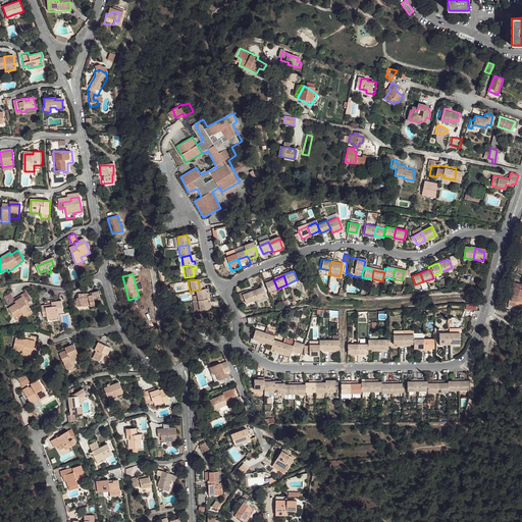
[(268,283),(265,285),(269,295),(278,291),(277,289),(274,281),(268,283)]
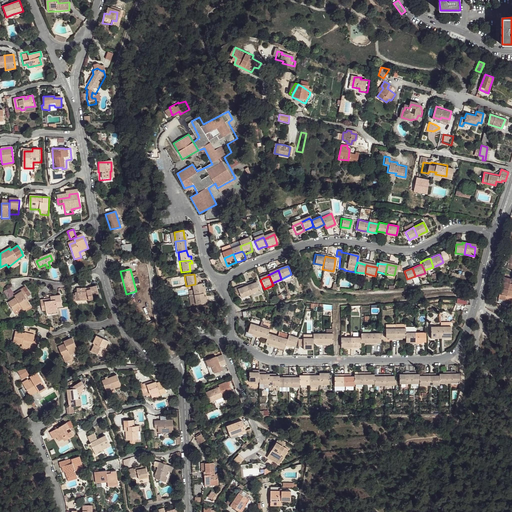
[(511,278),(504,277),(502,285),(505,286),(505,288),(511,290),(511,278)]
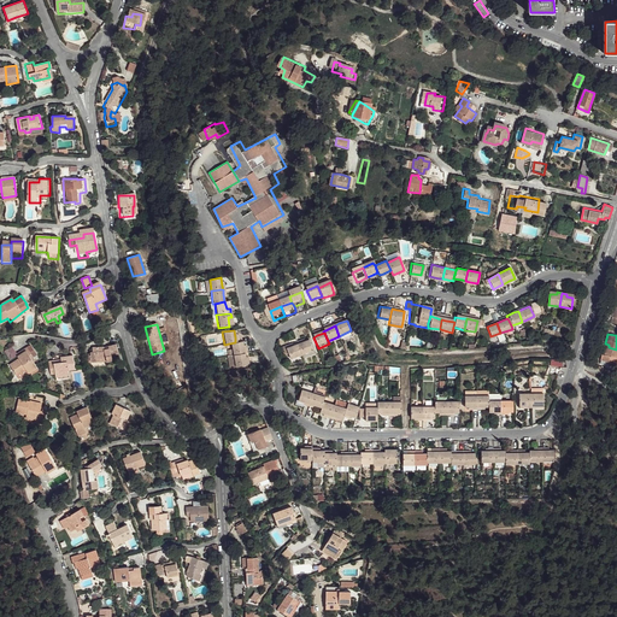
[(300,344),(295,346),(300,356),(312,352),(307,340),(300,344)]
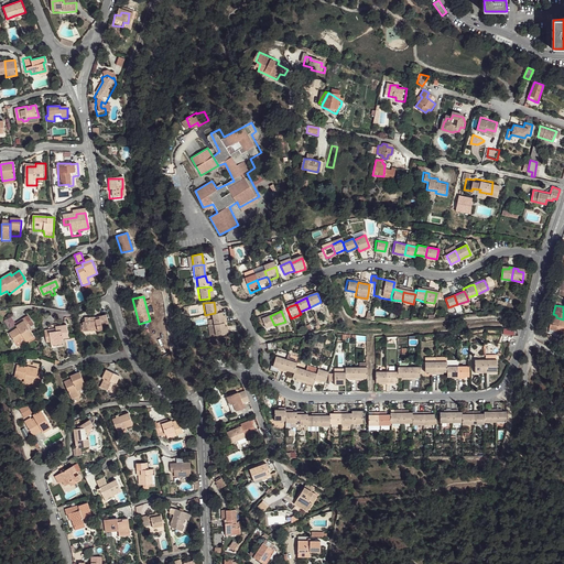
[(215,313),(209,314),(210,324),(220,323),(220,320),(219,313),(217,313),(215,313)]
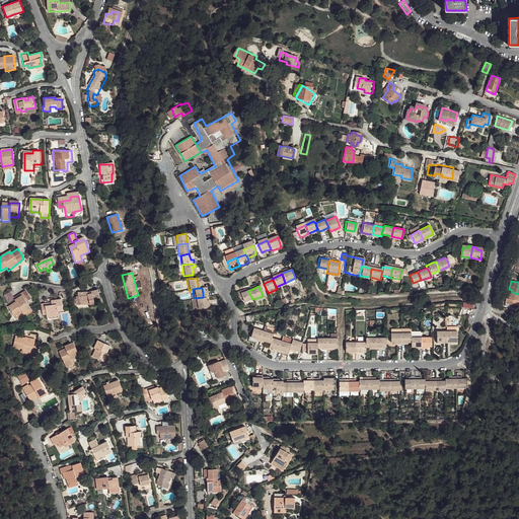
[(241,294),(238,295),(242,303),(252,299),(248,291),(241,294)]
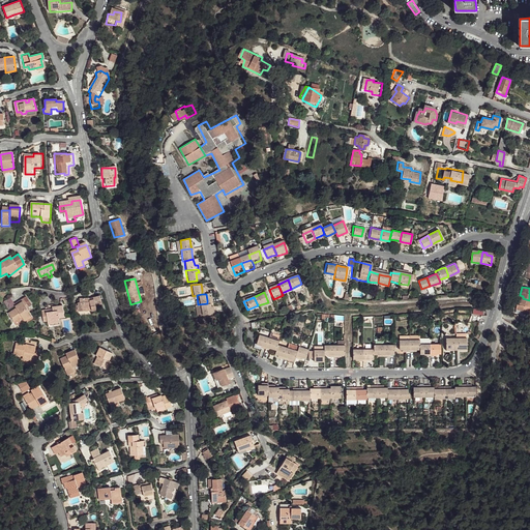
[(529,300),(523,298),(522,302),(519,302),(517,310),(523,312),(523,314),(529,316),(529,310),(529,308),(529,300)]
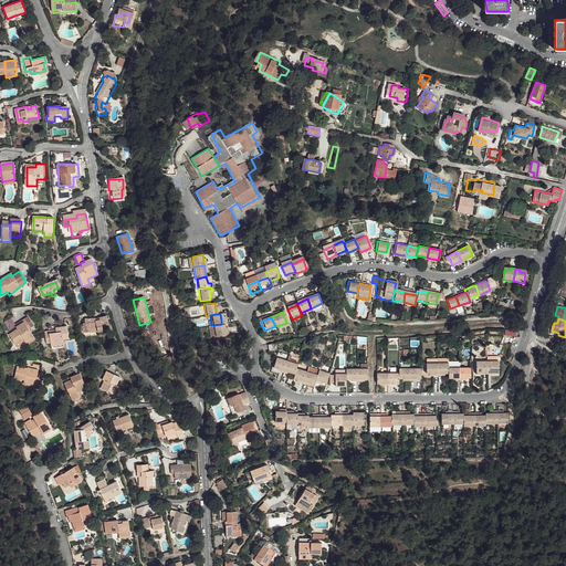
[(18,325),(18,327),(23,325),(29,335),(31,334),(24,322),(18,325)]
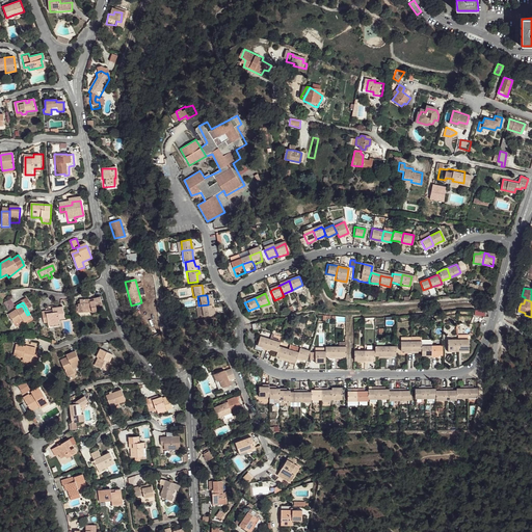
[(91,304),(83,302),(82,306),(81,311),(92,313),(92,318),(97,319),(97,314),(103,315),(103,306),(96,306),(96,308),(91,308),(91,304)]
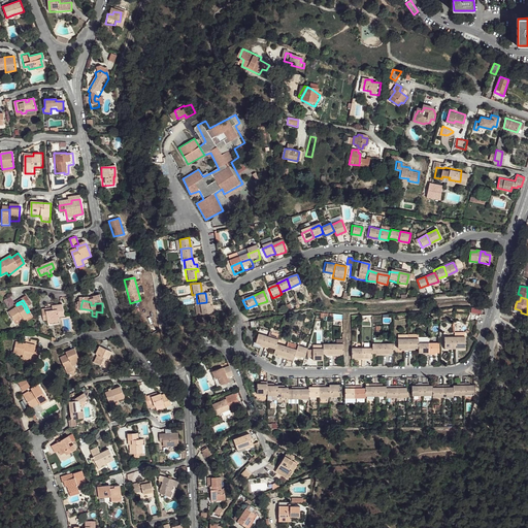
[(80,308),(81,303),(78,302),(77,312),(92,316),(92,310),(80,308)]
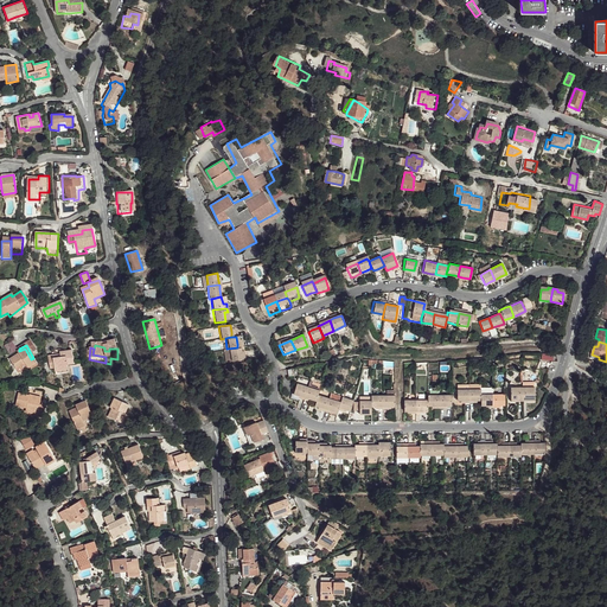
[(237,347),(227,349),(229,360),(240,359),(238,355),(237,347)]
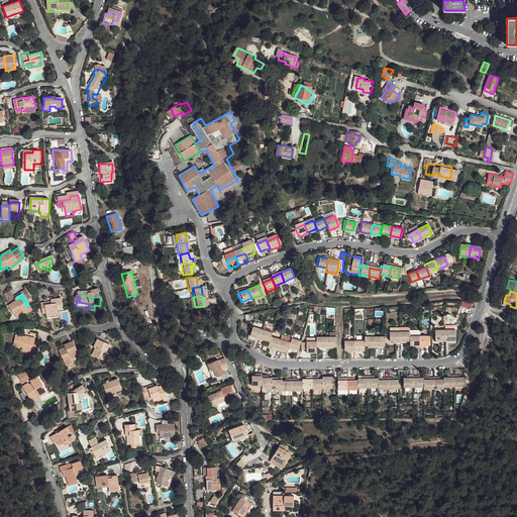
[(16,299),(13,301),(14,303),(19,313),(21,316),(29,312),(26,306),(21,297),(16,299)]
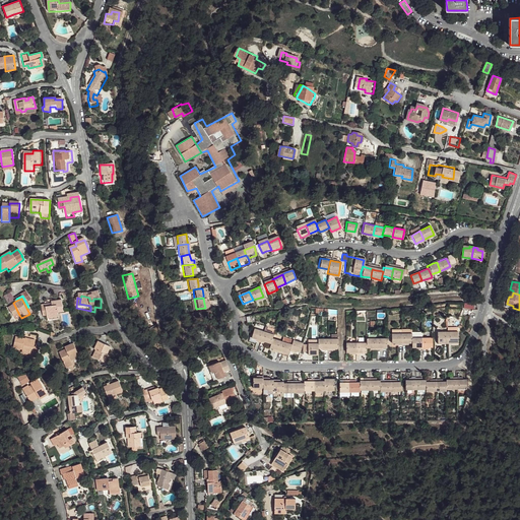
[(52,305),(45,306),(47,320),(58,318),(58,316),(63,315),(62,302),(51,303),(52,305)]
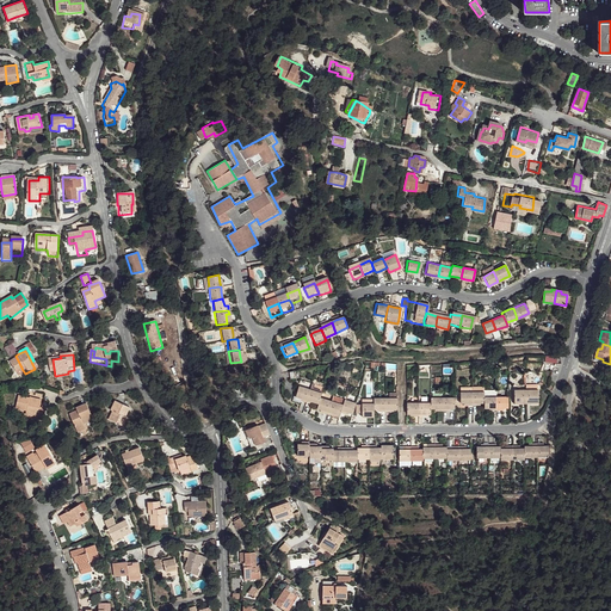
[(17,358),(7,363),(13,375),(23,370),(17,358)]
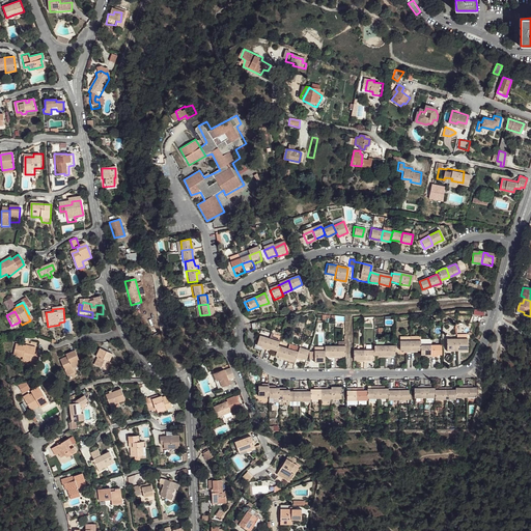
[(267,340),(258,336),(255,345),(260,347),(264,348),(267,340)]
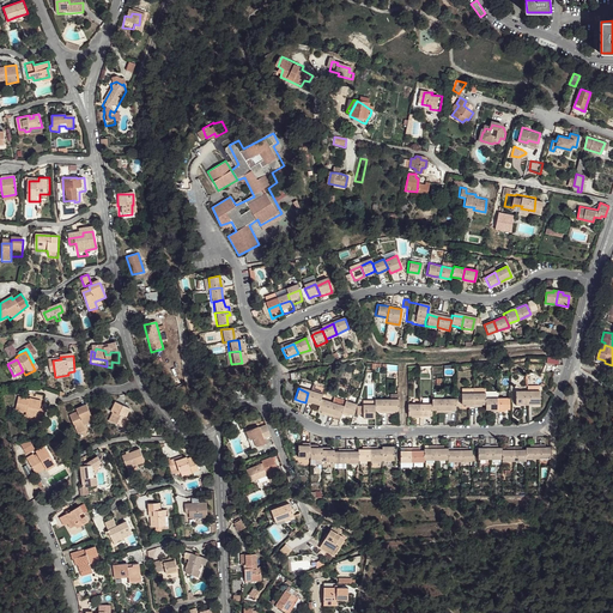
[(528,388),(516,388),(516,399),(523,399),(523,402),(528,402),(528,388)]
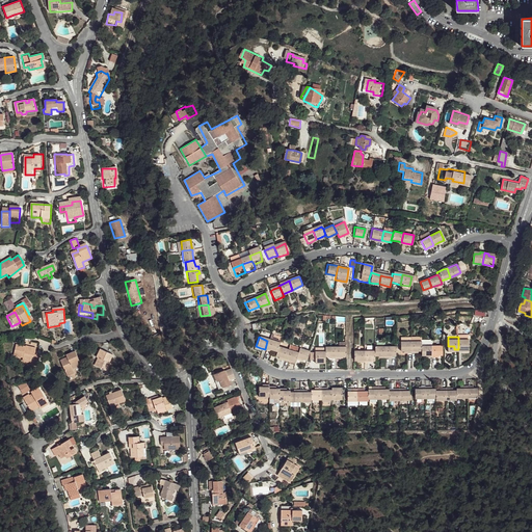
[(469,337),(458,337),(458,349),(461,349),(461,346),(469,346),(469,337)]
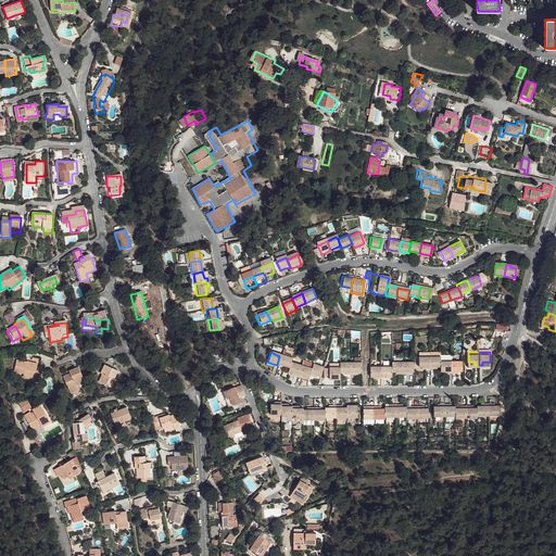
[(429,355),(418,355),(418,366),(426,366),(429,366),(429,355)]
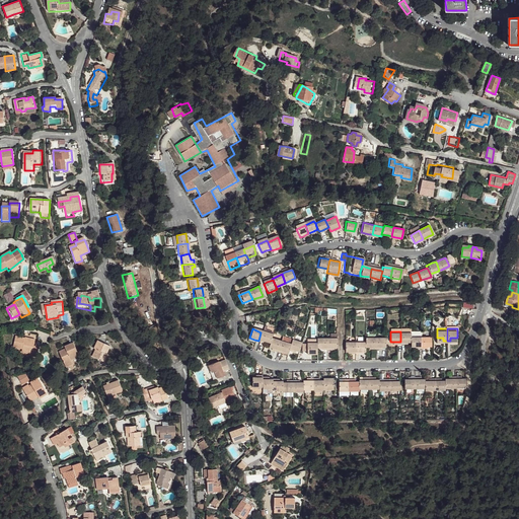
[(411,331),(400,331),(400,342),(404,342),(412,342),(412,337),(411,331)]
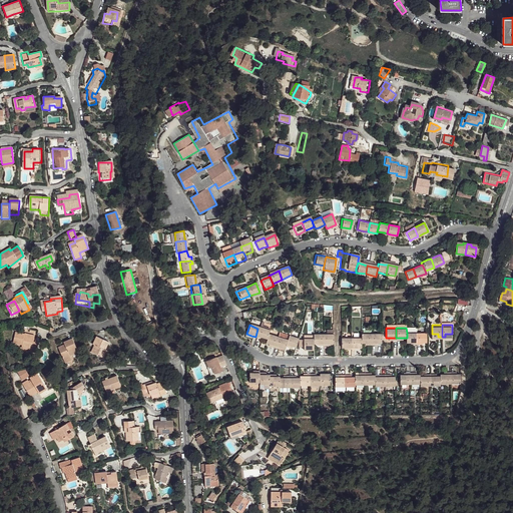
[(268,331),(258,329),(255,337),(260,338),(266,340),(268,333),(268,331)]
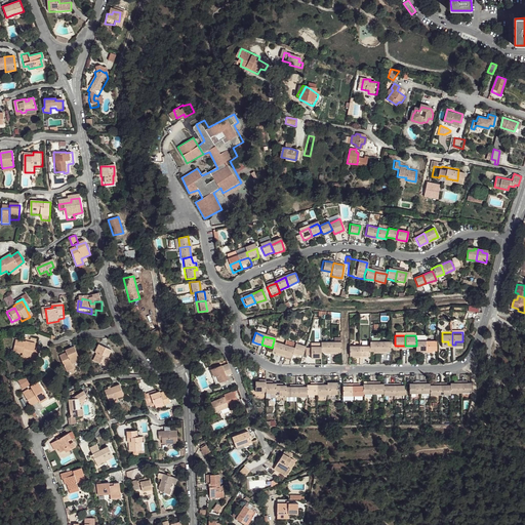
[(437,339),(426,340),(427,349),(432,349),(437,349),(437,339)]
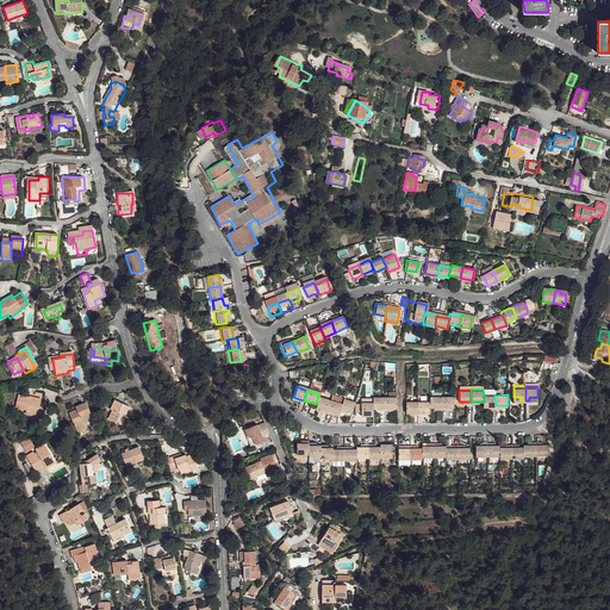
[(329,400),(318,396),(316,404),(315,406),(323,409),(327,410),(329,400)]
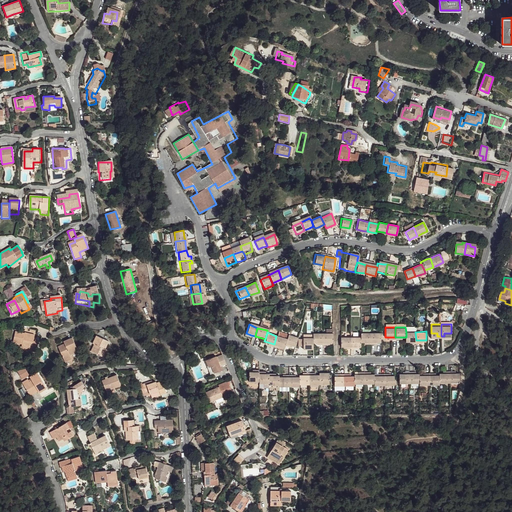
[(323,332),(313,333),(313,337),(313,342),(320,342),(323,342),(323,332)]
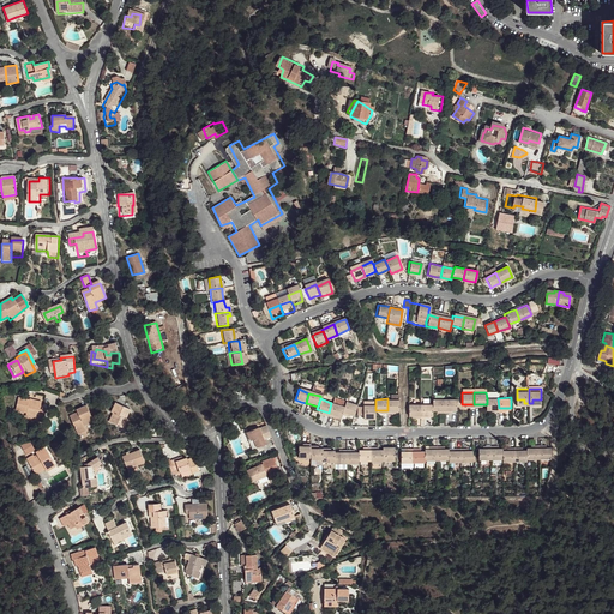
[(399,399),(387,398),(387,410),(392,410),(401,410),(399,399)]
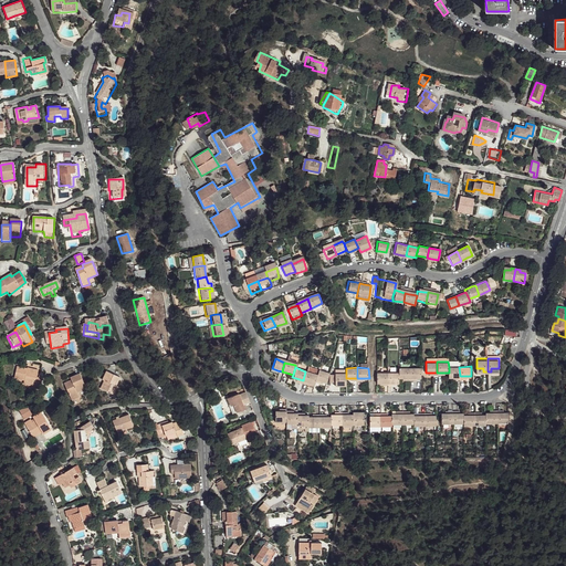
[(459,367),(449,367),(449,373),(449,377),(457,376),(460,376),(459,367)]
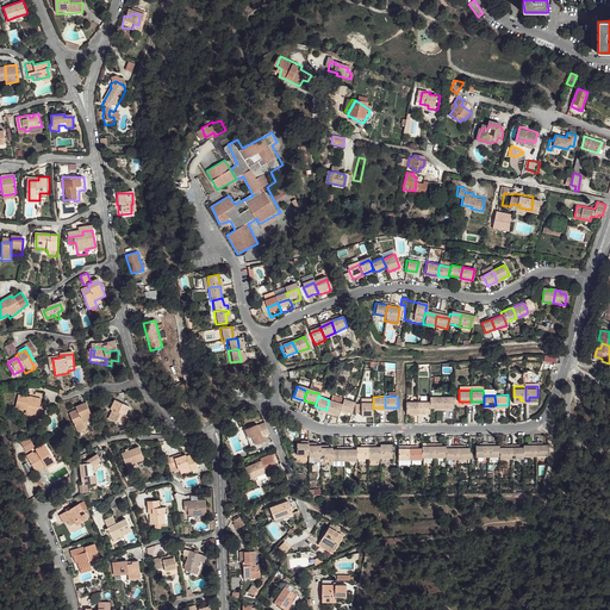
[(442,397),(429,398),(430,403),(430,409),(439,409),(442,409),(442,397)]
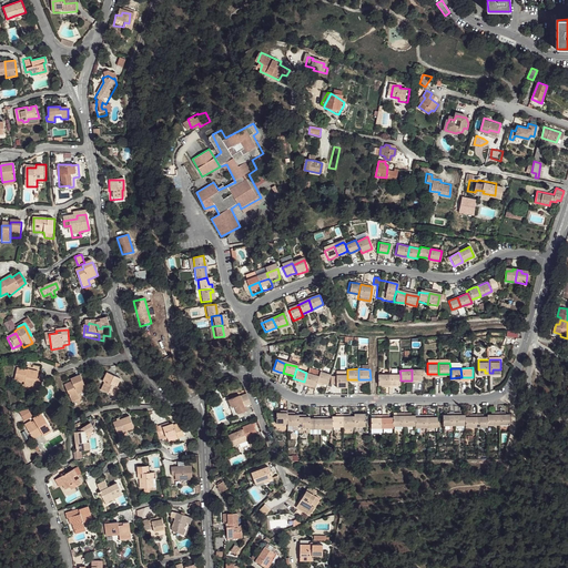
[(422,369),(412,369),(412,381),(416,379),(422,379),(422,369)]
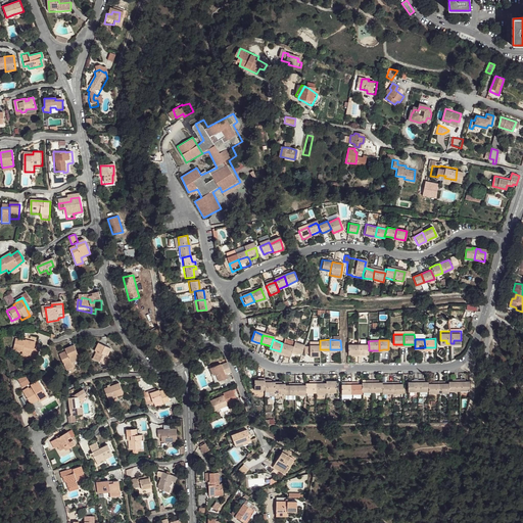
[(304,344),(293,341),(292,346),(290,352),(294,353),(295,351),(301,353),(304,344)]
